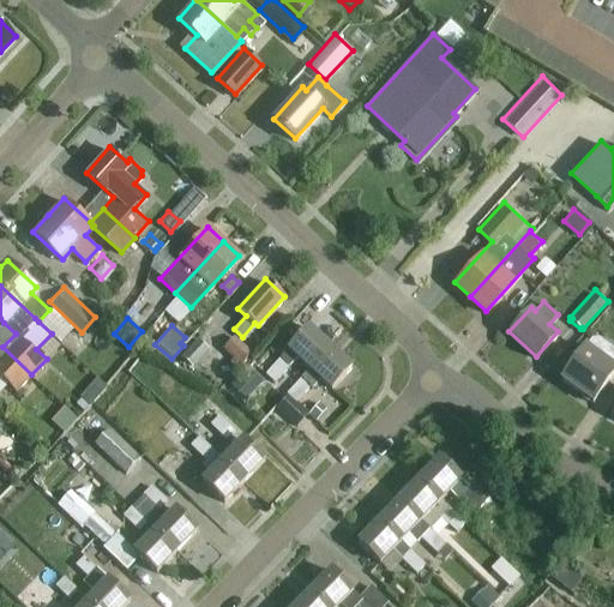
[(330,344),(308,325),(280,356),(264,372),(274,380),(296,355),(308,366),(309,367),(330,344)]
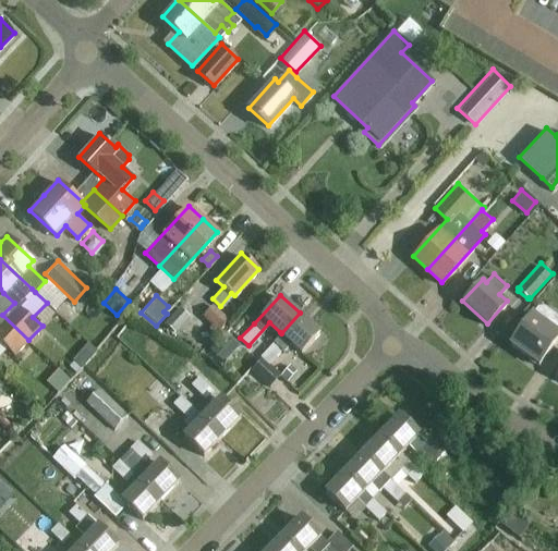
[(230,318),(213,303),(203,314),(213,322),(207,329),(214,334),(230,318)]
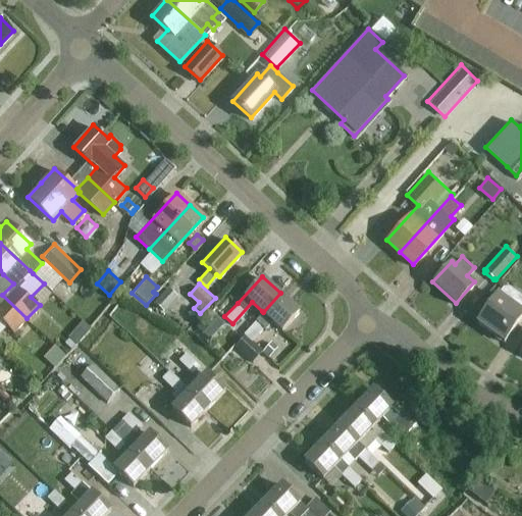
[(164,309),(177,294),(167,285),(154,301),(164,309)]
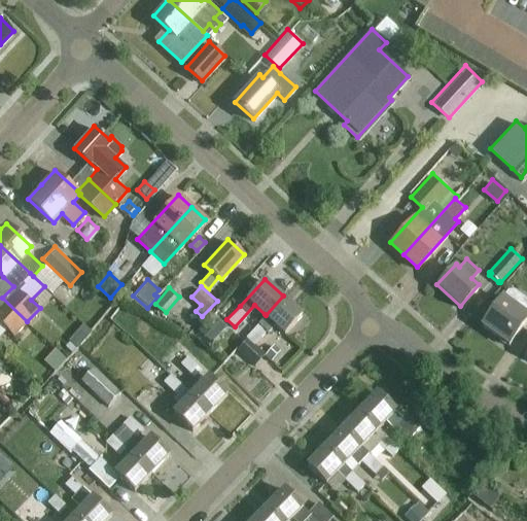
[(526,316),(526,297),(513,287),(507,288),(482,323),(508,343),(526,316)]
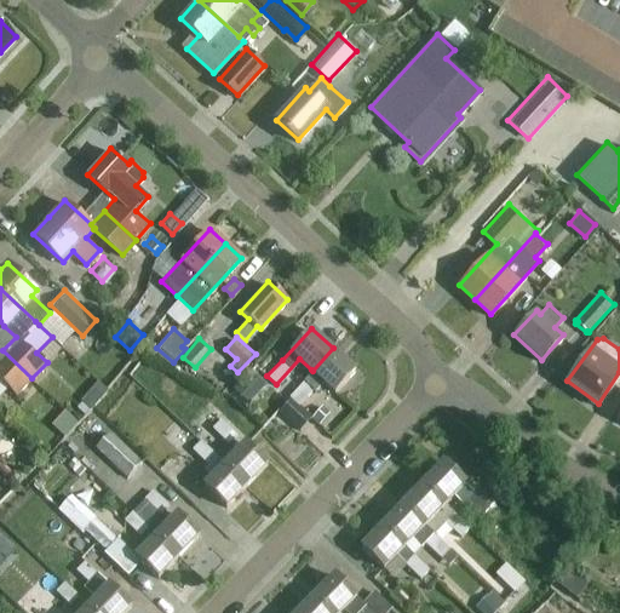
[(313,371),(311,370),(288,395),(290,396),(279,410),(299,428),(311,414),(319,422),(328,412),(321,404),(310,416),(298,404),(311,388),(314,390),(323,381),(334,390),(355,368),(333,348),(313,371)]
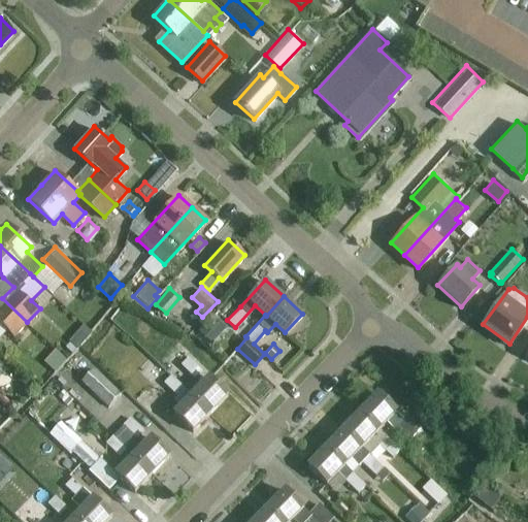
[(0,319),(15,334),(27,322),(2,298),(0,300),(0,319)]
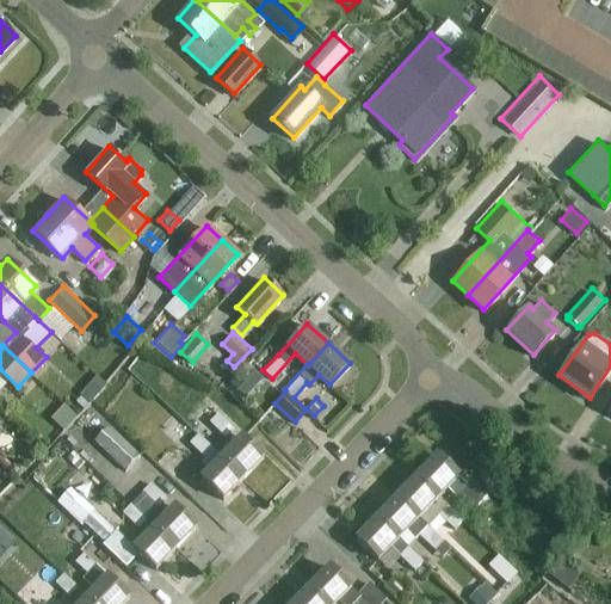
[(238,371),(228,381),(244,395),(253,386),(238,371)]
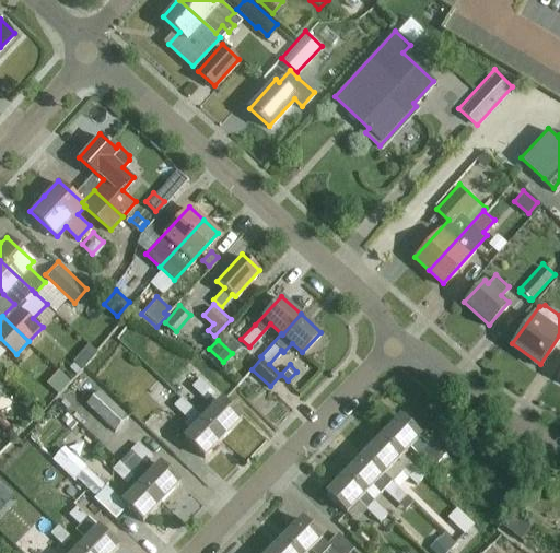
[(12,384),(22,396),(32,387),(23,375),(12,384)]
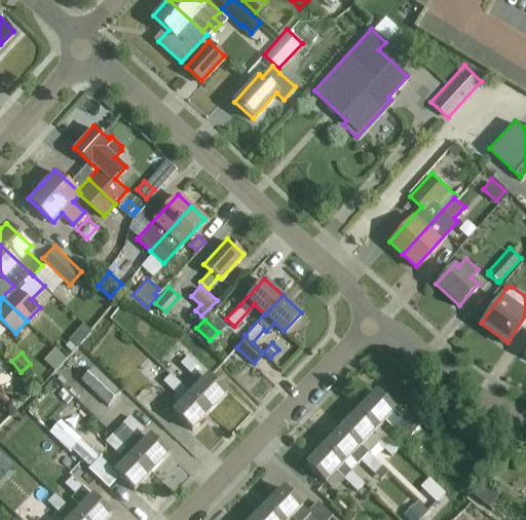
[(180,361),(194,374),(201,366),(187,354),(180,361)]
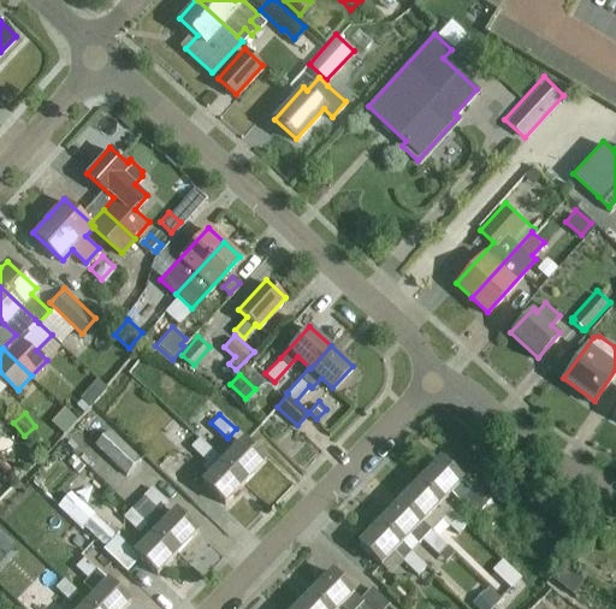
[(141,457),(110,427),(95,442),(126,472),(141,457)]
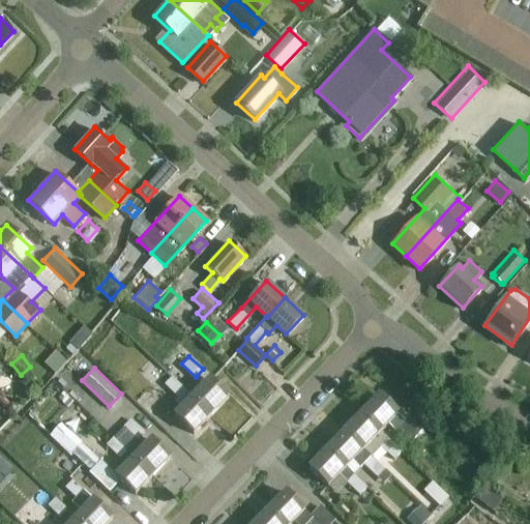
[(192,395),(193,394),(172,374),(165,382),(177,395),(174,399),(181,406),(174,413),(193,431),(210,412),(192,395)]
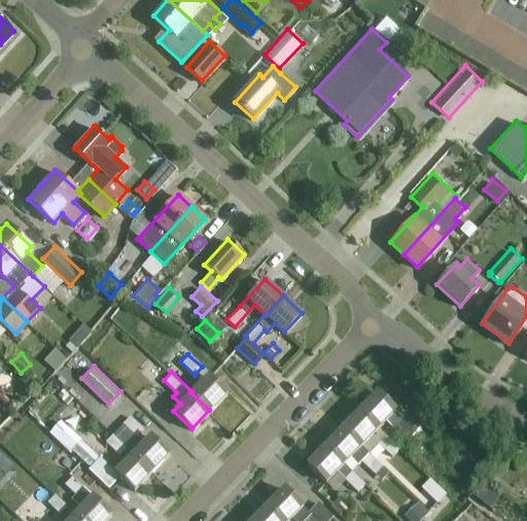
[(191,391),(190,392),(209,410),(226,392),(208,374),(191,391)]
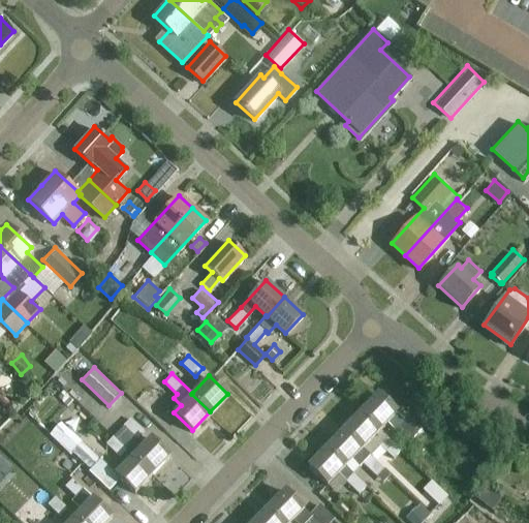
[(361,410),(379,429),(386,421),(395,429),(397,426),(410,438),(417,431),(378,393),(361,410)]
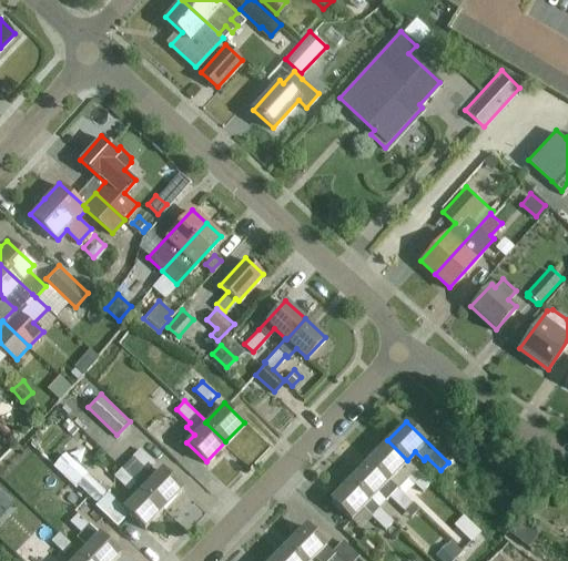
[(407,460),(387,440),(368,460),(411,501),(412,500),(389,478),(407,460)]
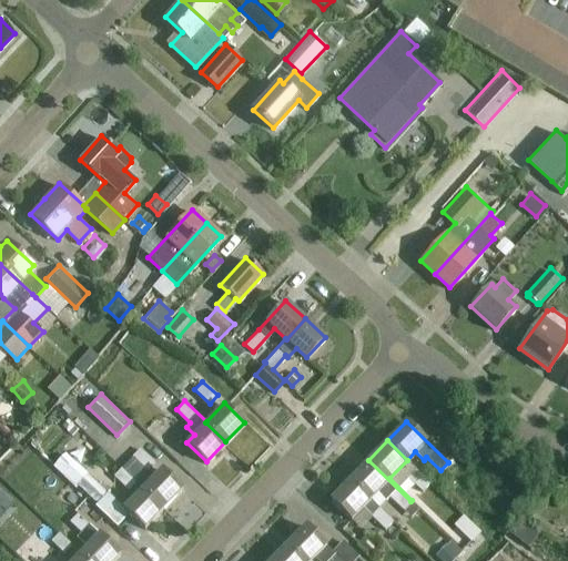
[(132,455),(121,466),(137,479),(138,480),(148,469),(155,460),(140,446),(132,455)]
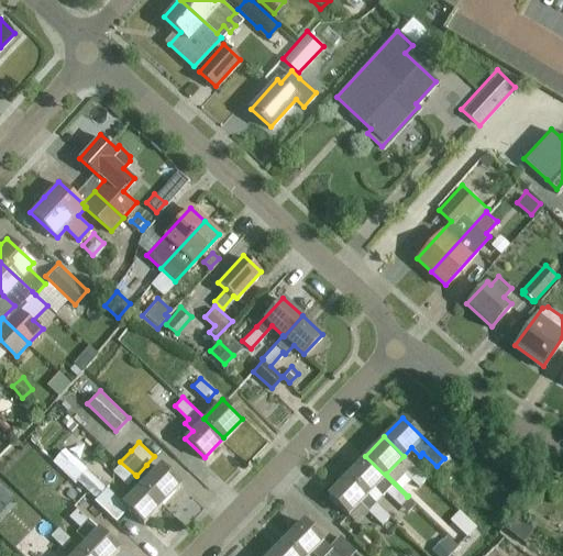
[(64,446),(52,458),(75,480),(77,478),(87,467),(64,446)]
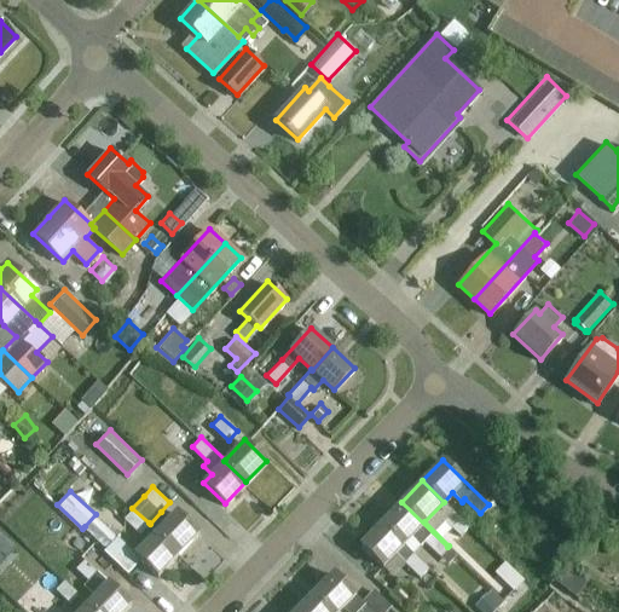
[(401,502),(381,523),(427,567),(428,566),(404,542),(411,535),(421,543),(424,540),(440,554),(447,547),(401,502)]
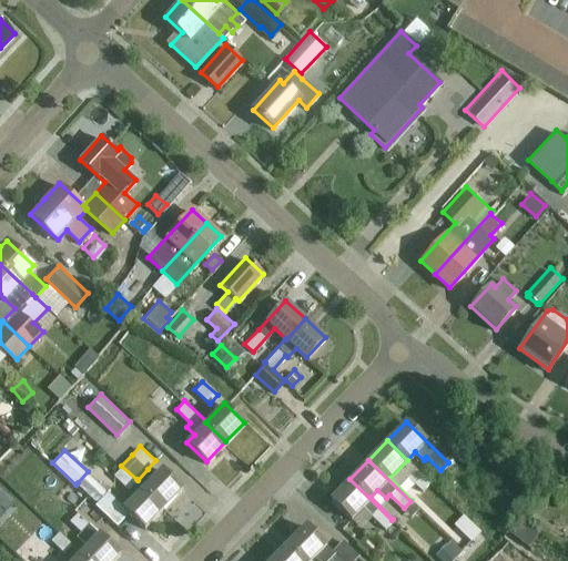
[(121,466),(113,473),(129,488),(137,479),(121,466)]
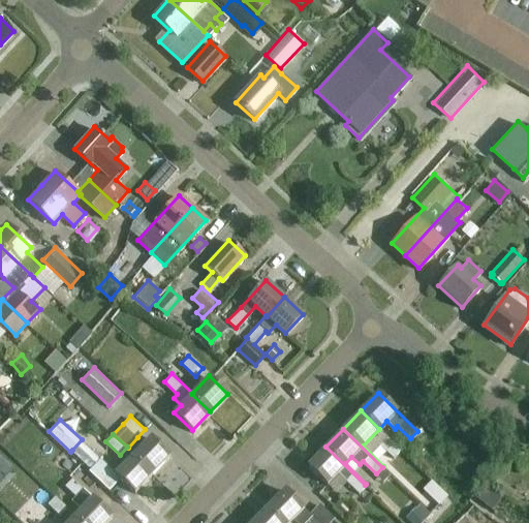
[(379,442),(394,456),(401,448),(387,434),(379,442)]
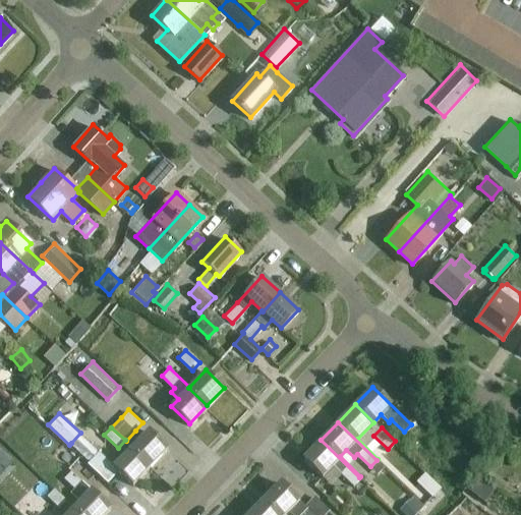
[(149,430),(131,448),(150,465),(167,447),(149,430)]
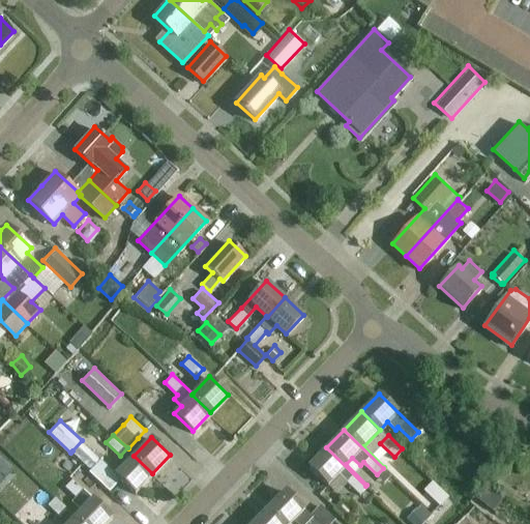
[(82,440),(72,450),(91,468),(100,459),(82,440)]
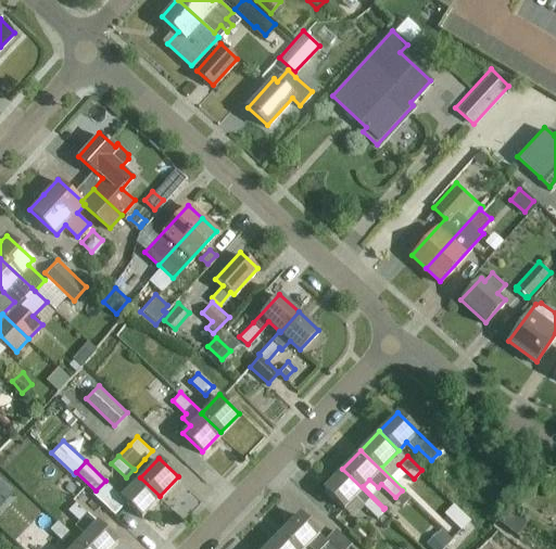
[(50,468),(40,477),(60,496),(70,486),(50,468)]
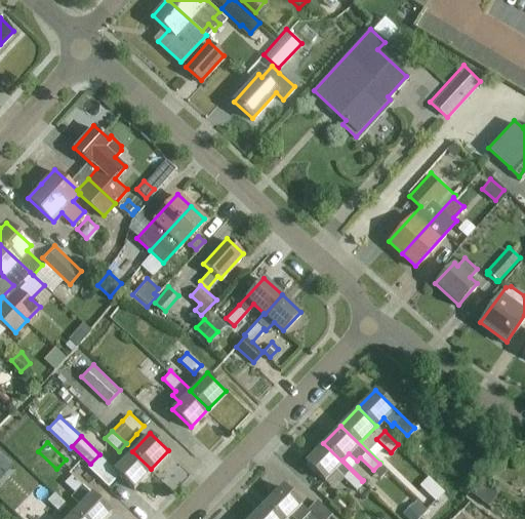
[(362,481),(323,443),(306,462),(324,479),(335,468),(356,487),(362,481)]
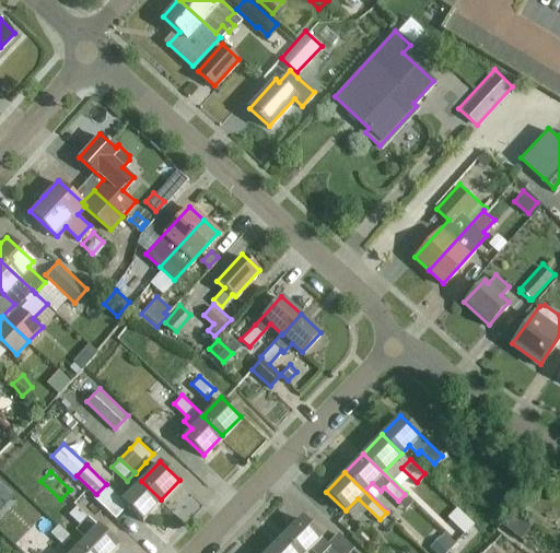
[(141,481),(123,499),(142,519),(161,499),(141,481)]
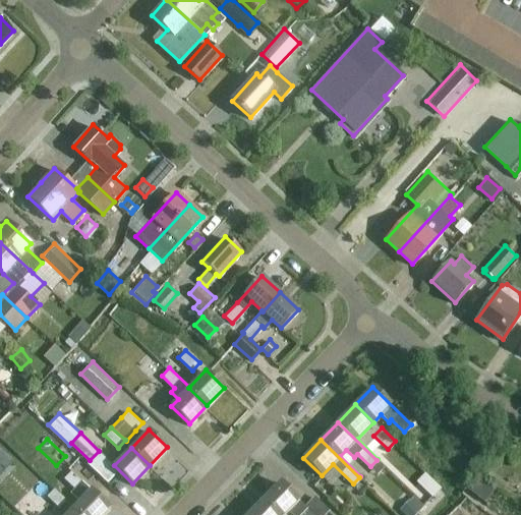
[(54,487),(54,488),(81,514),(101,514),(109,507),(71,469),(64,476),(75,487),(70,492),(80,501),(75,506),(54,487)]
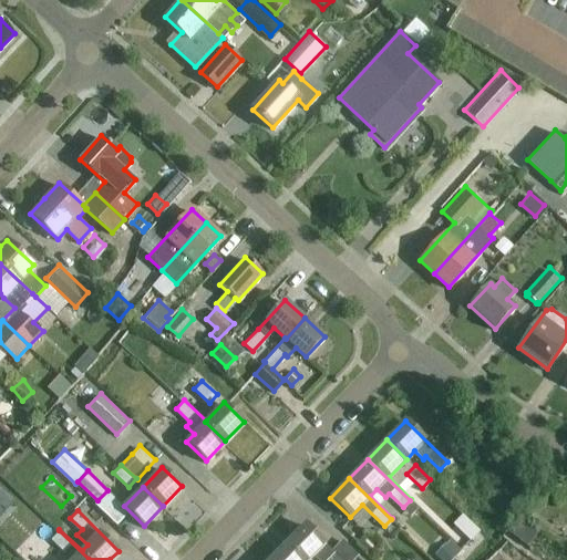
[(462,512),(450,526),(466,541),(478,528),(462,512)]
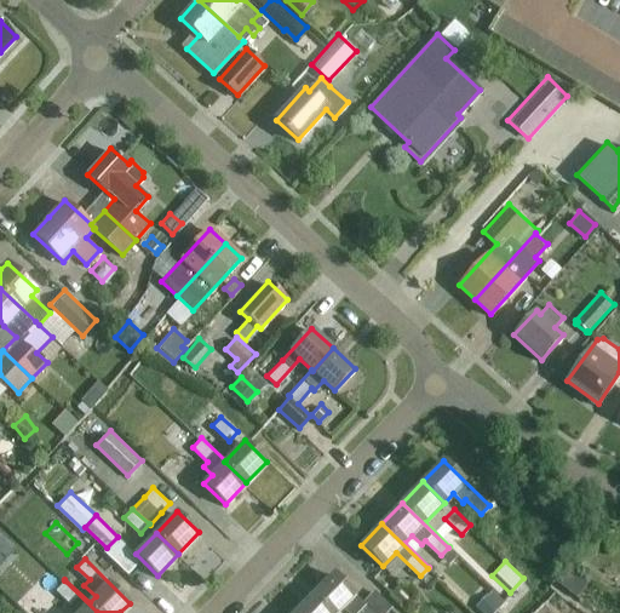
[(566,565),(555,579),(584,600),(595,585),(566,565)]
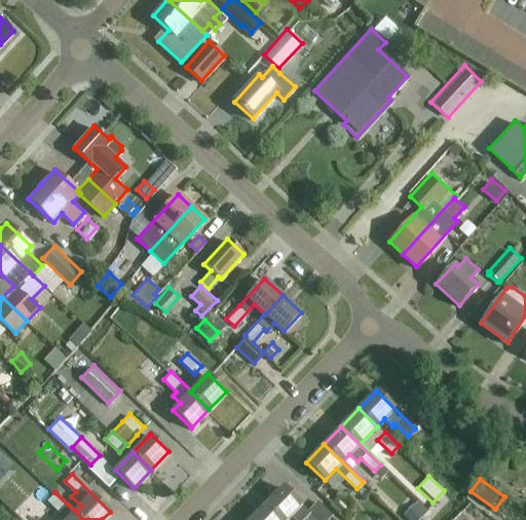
[(82,519),(54,492),(54,491),(49,486),(42,493),(47,498),(47,499),(68,519),(66,519),(82,519)]
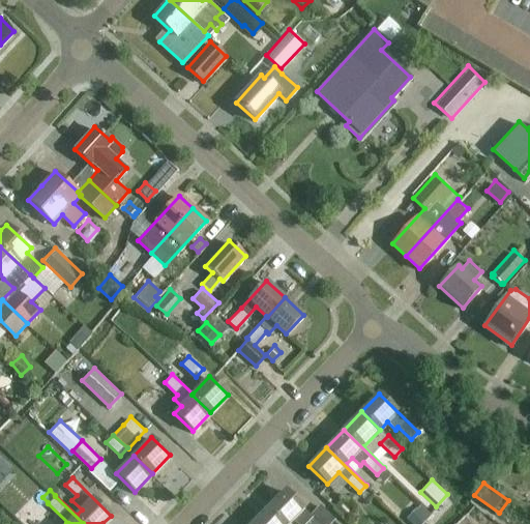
[(286,490),(268,507),(285,523),(287,523),(293,519),(298,523),(303,523),(304,523),(305,523),(328,523),(333,519),(319,503),(310,513),(286,490)]
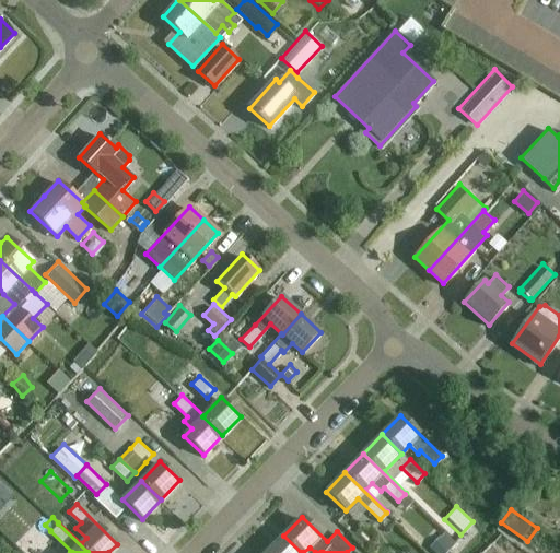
[(365,543),(373,534),(362,524),(353,531),(365,543)]
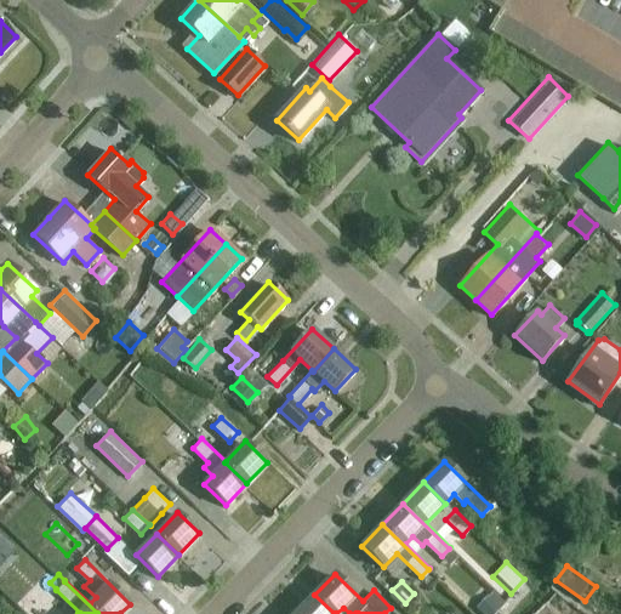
[(485,613),(494,613),(502,604),(488,591),(476,606),(485,613)]
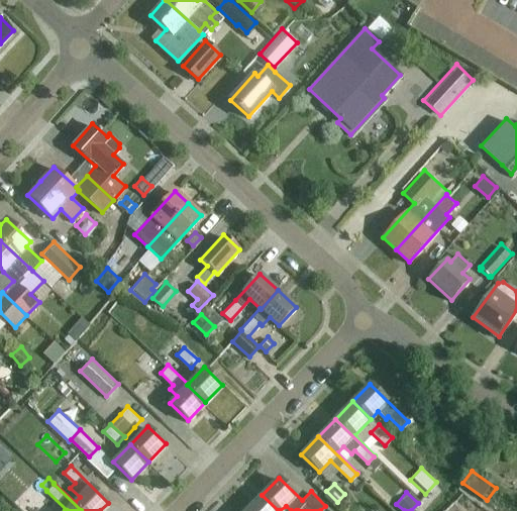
[(278,510),(262,495),(245,510),(278,510)]
